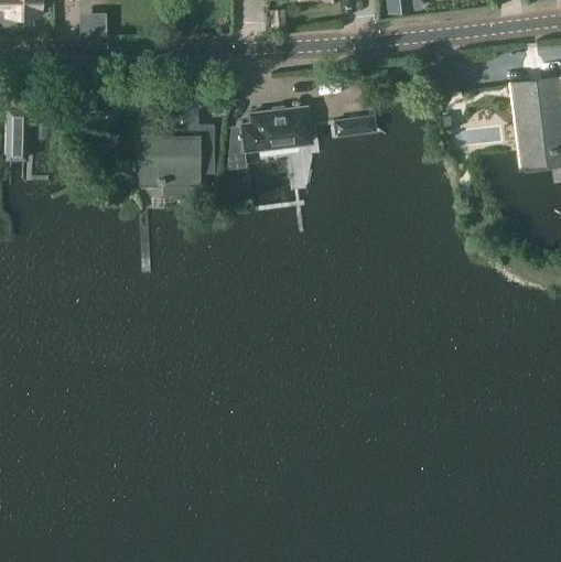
[(46,8),(45,0),(0,0),(0,7),(4,7),(4,14),(35,15),(35,8),(46,8)]
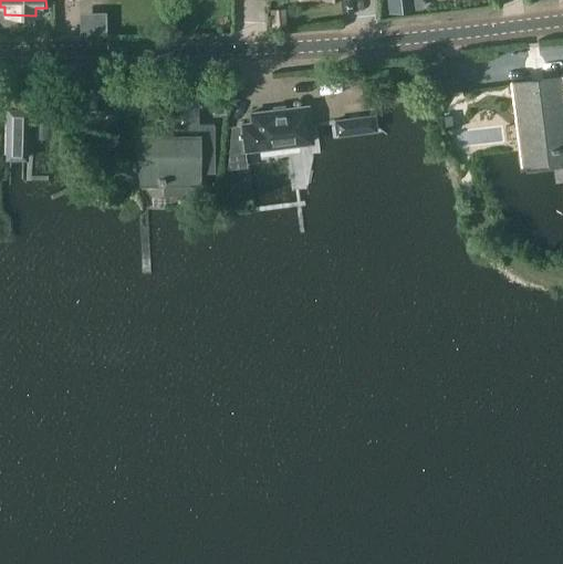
[(409,0),(384,0),(386,16),(410,12),(409,0)]
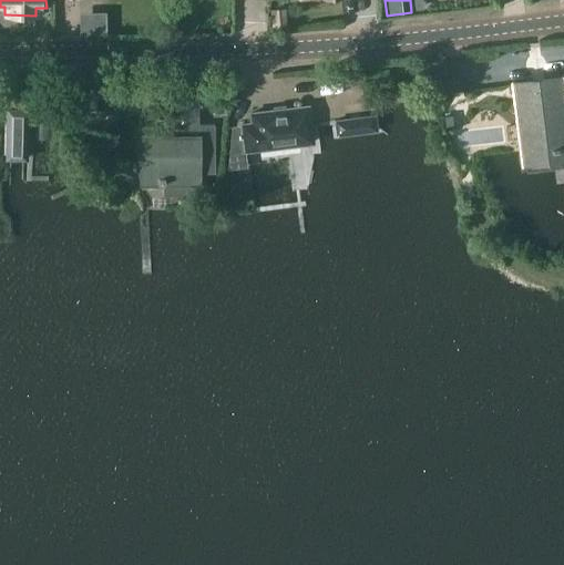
[(284,30),(283,29),(282,12),(269,13),(270,30),(270,31),(284,30)]
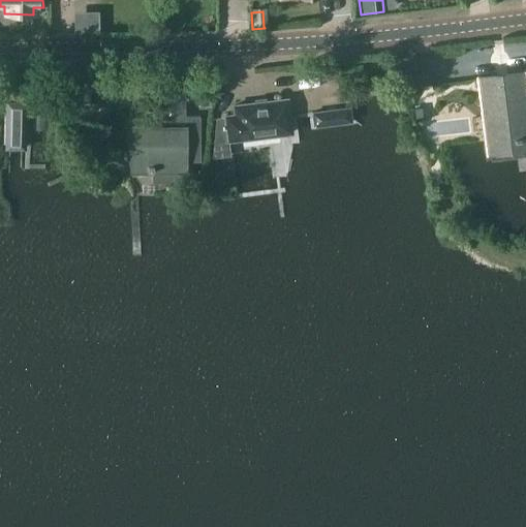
[(214,68),(199,70),(199,81),(214,81),(214,68)]
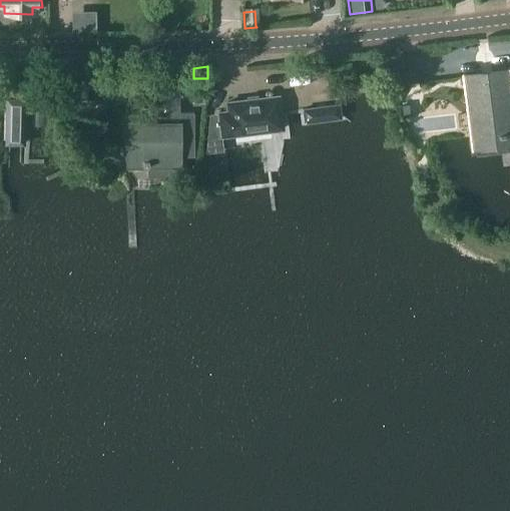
[(490,74),(465,77),(469,113),(469,114),(473,145),(508,141),(504,120),(509,119),(509,115),(509,113),(506,89),(509,88),(509,68),(504,69),(504,73),(490,74)]
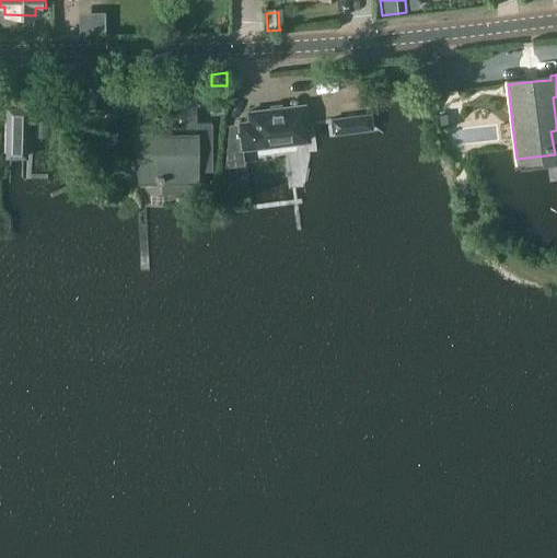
[(50,111),(51,90),(37,89),(35,109),(50,111)]
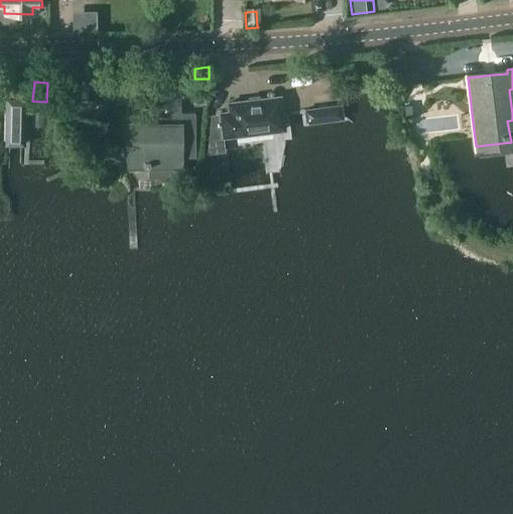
[(177,114),(177,90),(158,91),(159,115),(160,125),(125,125),(127,167),(147,166),(147,165),(179,164),(179,159),(194,159),(191,113),(177,114)]
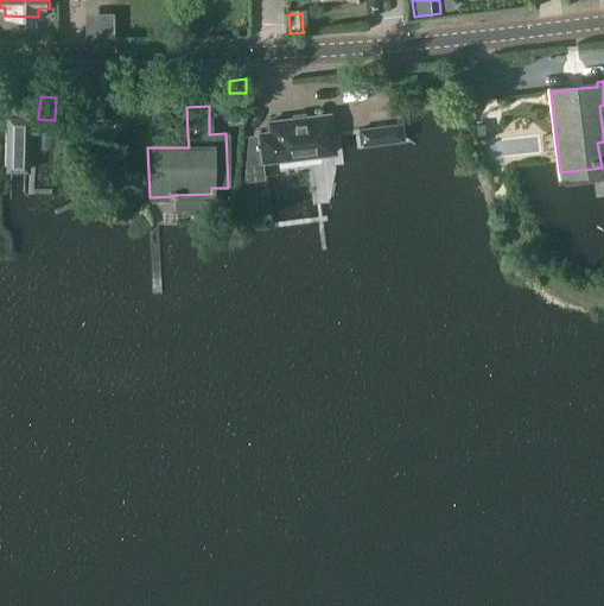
[(240,124),(240,112),(227,112),(227,124),(240,124)]
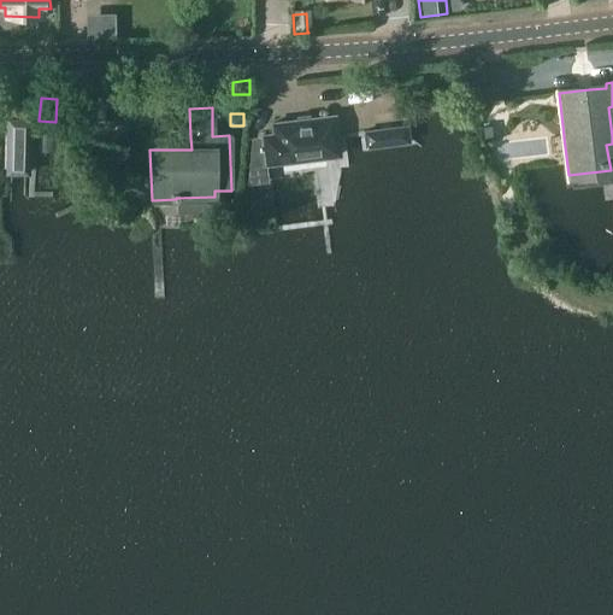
[(271,138),(260,139),(264,167),(336,158),(334,136),(331,118),(306,122),(306,121),(305,121),(305,122),(296,123),(296,122),(295,122),(295,123),(270,127),(271,136),(271,138)]
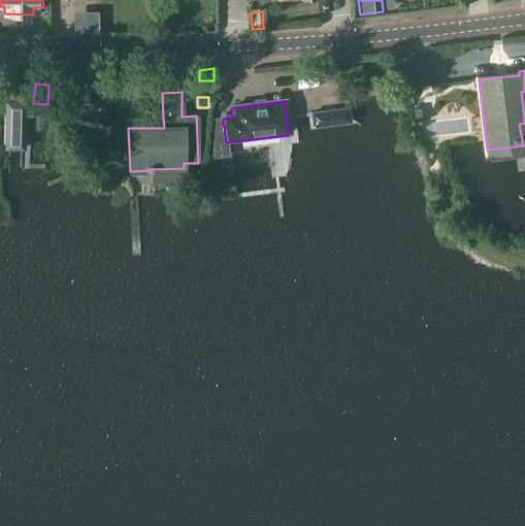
[(5,118),(5,153),(6,153),(22,154),(23,104),(9,104),(7,104),(6,104),(5,118)]
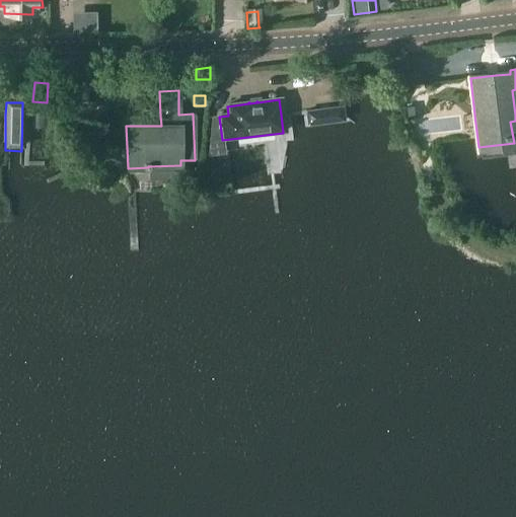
[(305,129),(343,124),(341,108),(303,113),(305,129)]
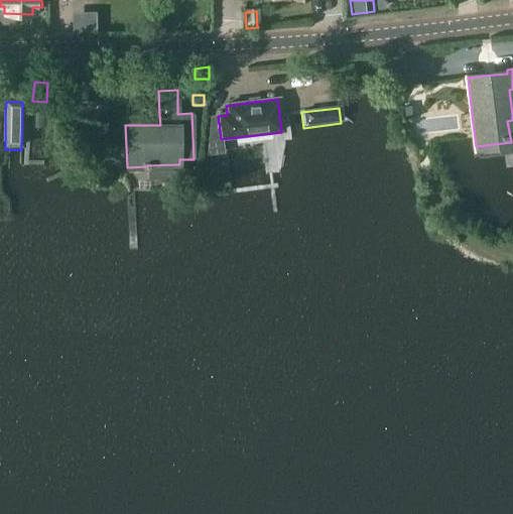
[(207,141),(206,155),(221,153),(219,140),(207,141)]
